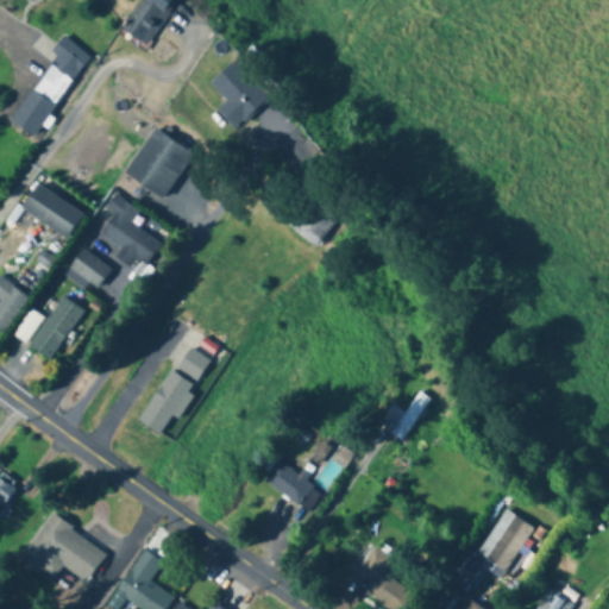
[(140,0),(123,32),(148,46),(175,0),(140,0)]
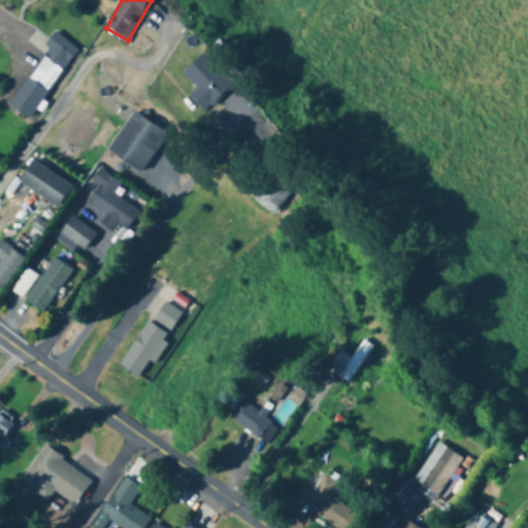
[(28,120),(78,50),(57,35),(7,104),(28,120)]
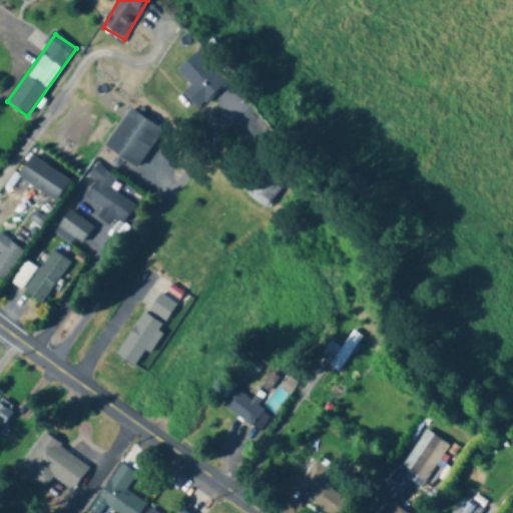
[(183,94),(198,111),(228,84),(200,51),(177,71),(191,87),(183,94)]
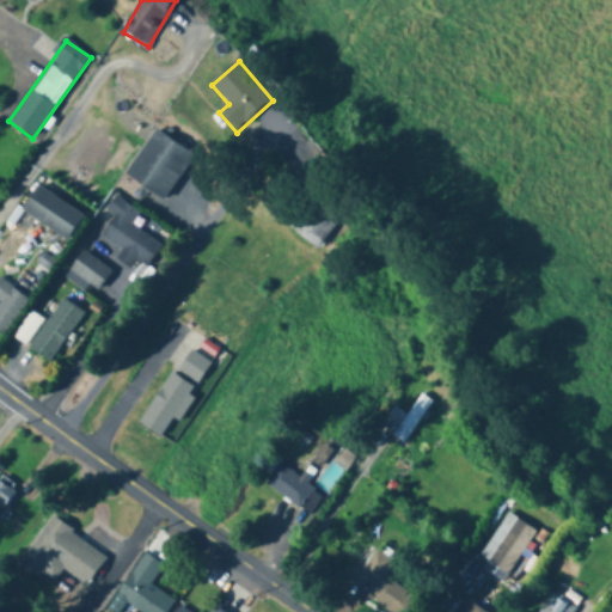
[(124,175),(164,201),(195,157),(155,129),(124,175)]
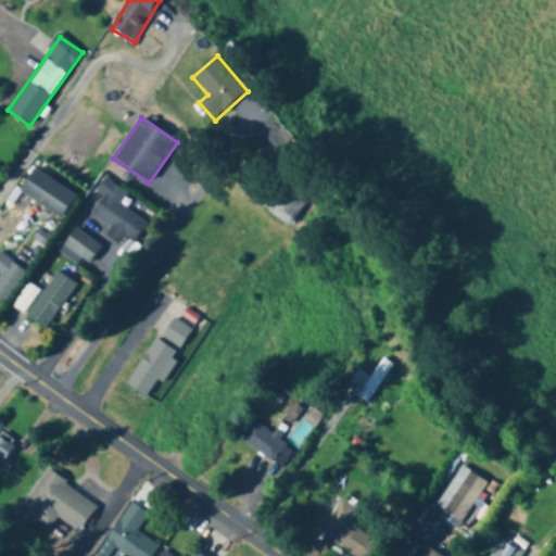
[(76,196),(33,169),(19,192),(62,218),(76,196)]
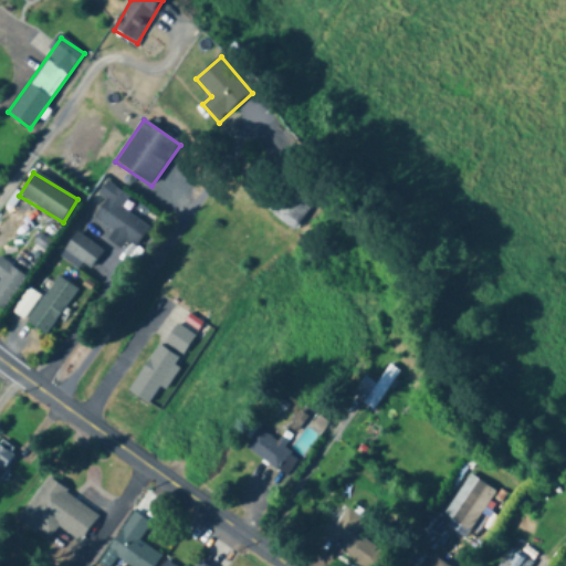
[(265,208),(293,230),(314,206),(286,182),(265,208)]
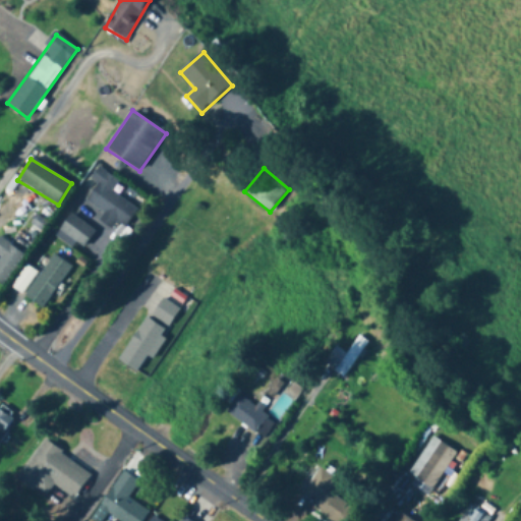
[(124,228),(136,210),(98,181),(84,199),(104,214),(100,220),(112,229),(116,222),(124,228)]
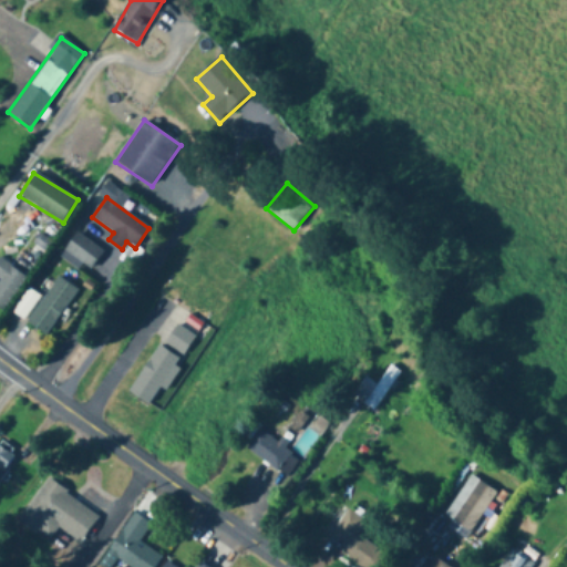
[(89,269),(103,251),(78,232),(63,250),(89,269)]
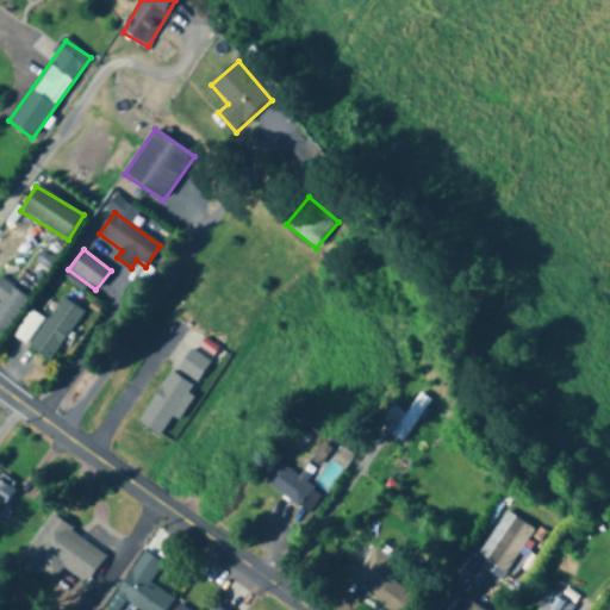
[(0,332),(1,335),(30,300),(0,275),(0,332)]
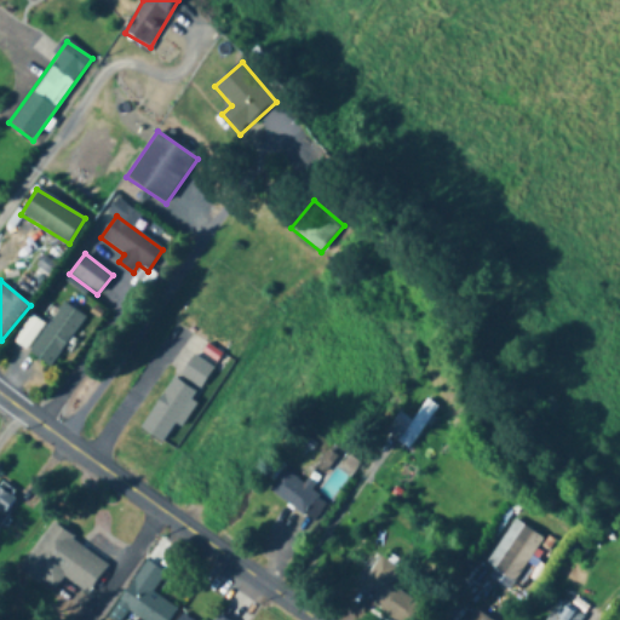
[(47,367),(85,319),(65,303),(28,351),(47,367)]
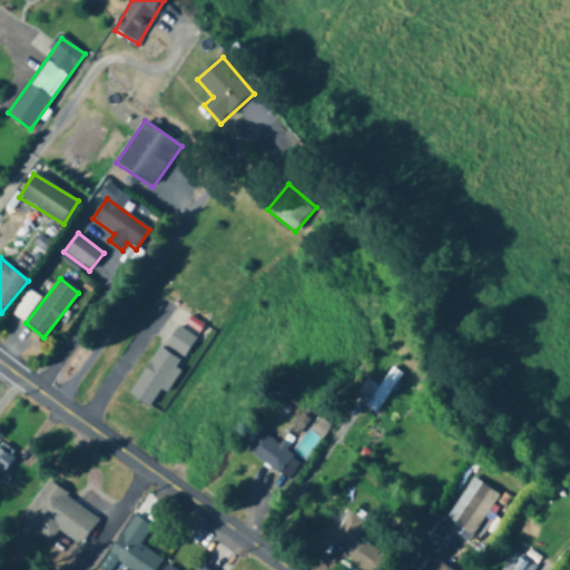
[(131,396),(150,409),(160,391),(165,393),(185,360),(184,359),(202,330),(178,317),(131,396)]
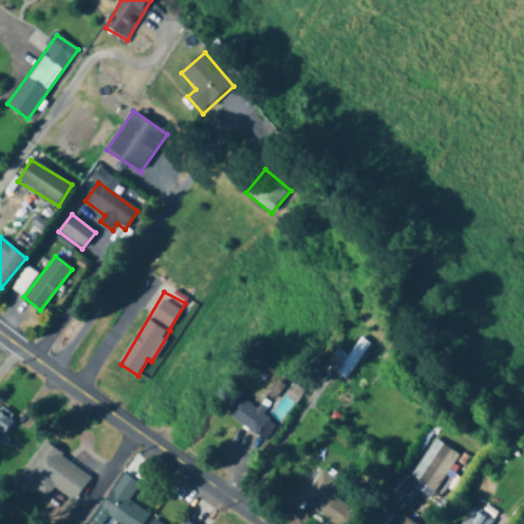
[(347,356),(338,349),(325,365),(345,381),(370,346),(361,338),(347,356)]
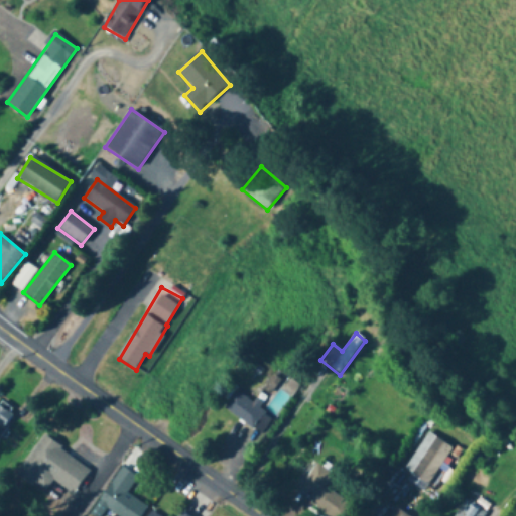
[(224,408),(260,436),(273,419),(237,391),(224,408)]
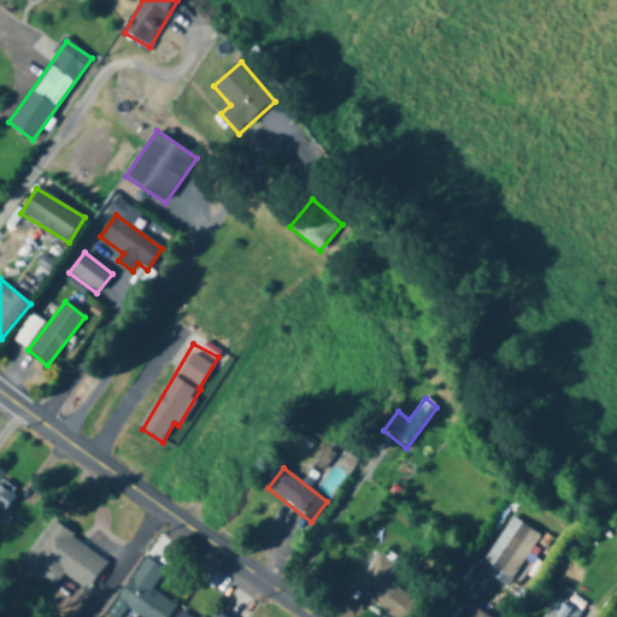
[(0,516),(3,518),(19,493),(1,481),(0,483),(0,516)]
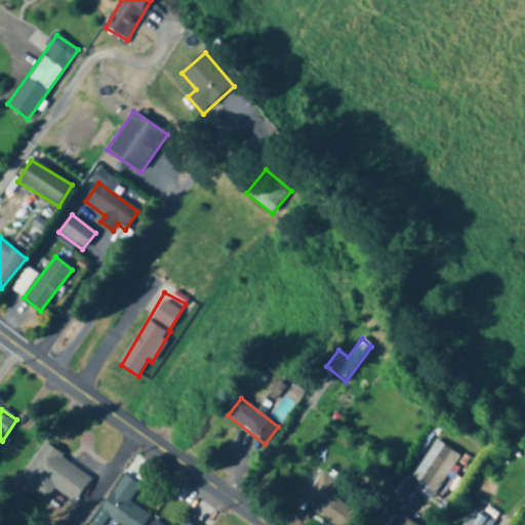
[(459,456),(436,441),(412,478),(436,493),(459,456)]
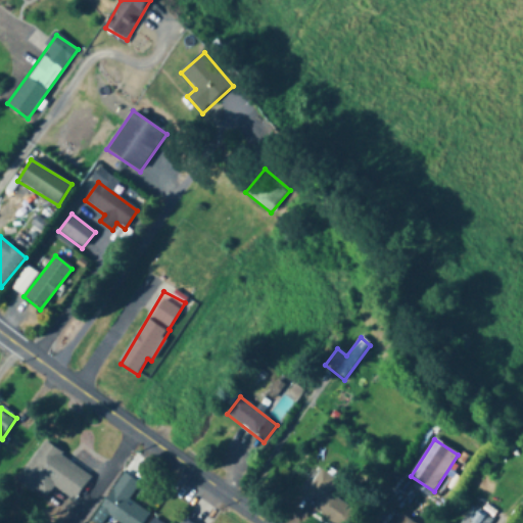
[(89,470),(45,443),(30,469),(74,495),(89,470)]
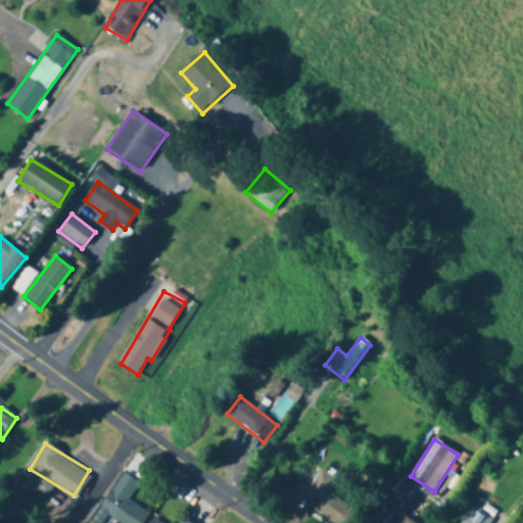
[(315,511),(333,522),(347,522),(355,511),(329,493),(337,480),(321,469),(307,489),(322,500),(315,511)]
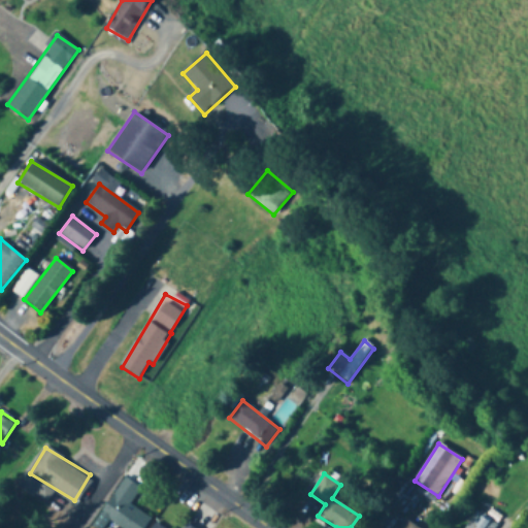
[(100,515),(121,527),(142,527),(150,518),(130,505),(140,488),(124,477),(100,515)]
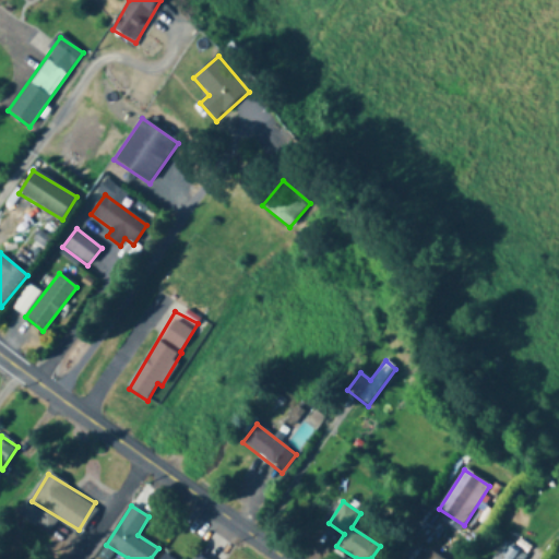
[(523,558),(526,555),(504,542),(494,558),(523,558)]
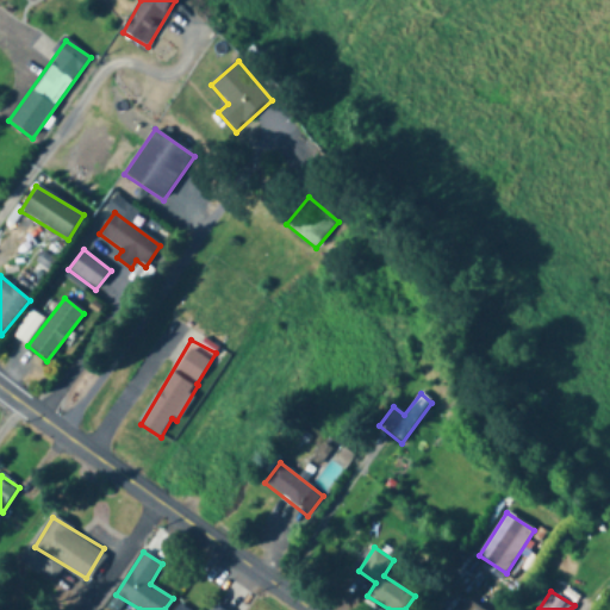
[(481,609),(466,597),(454,609),(481,609)]
